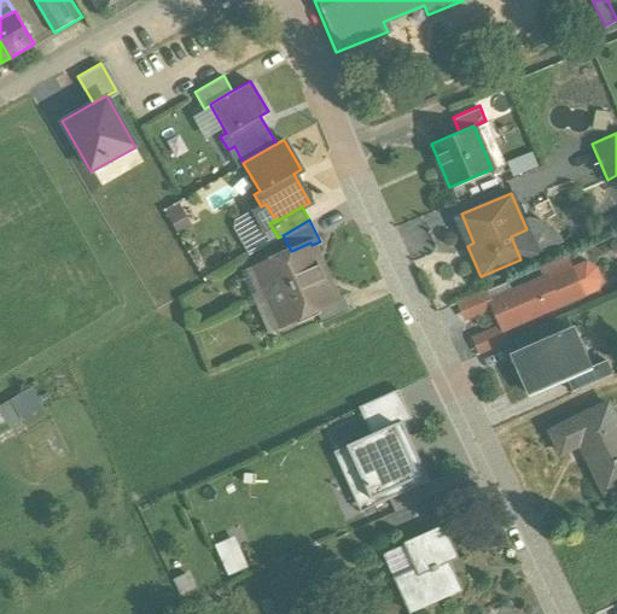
[(527,229),(511,237),(521,259),(536,253),(527,229)]
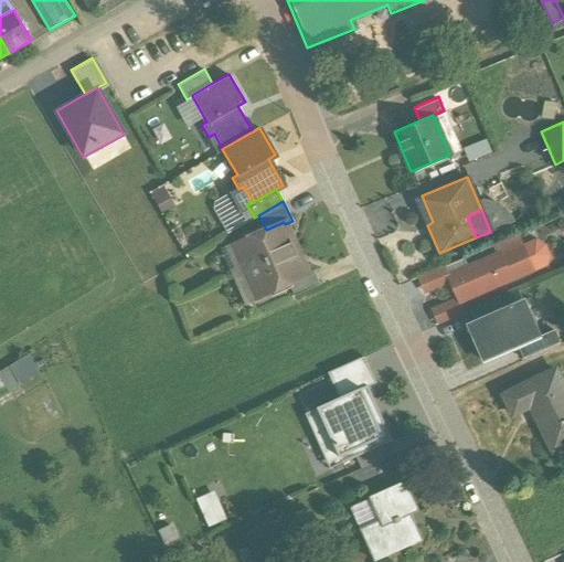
[(266,230),(235,244),(247,269),(295,247),(285,224),(284,222),(266,230)]
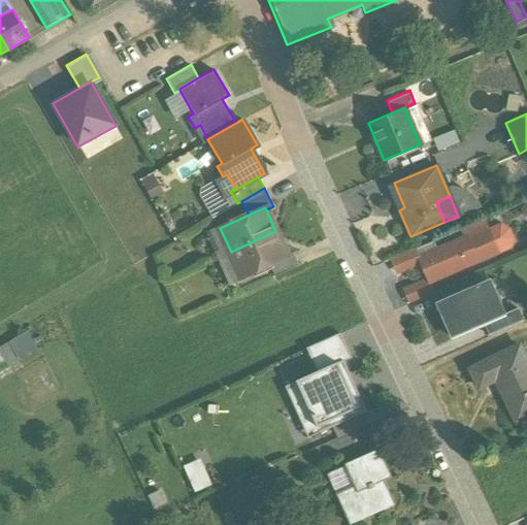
[(466,236),(418,257),(420,261),(428,279),(428,281),(495,252),(486,230),(467,238),(466,236)]
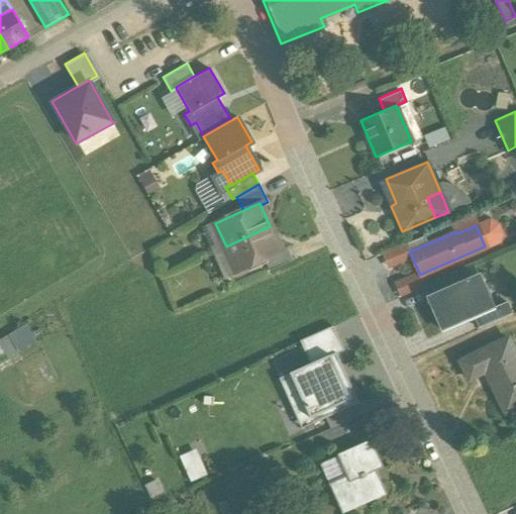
[(270,226),(226,246),(237,272),(265,260),(282,251),(281,250),(270,226)]
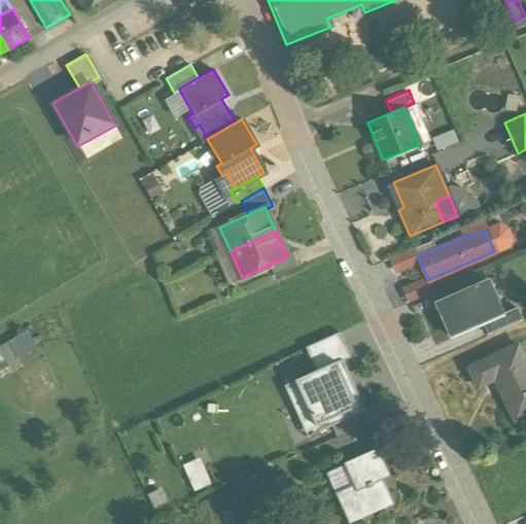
[(414,249),(390,259),(395,271),(419,260),(417,256),(414,249)]
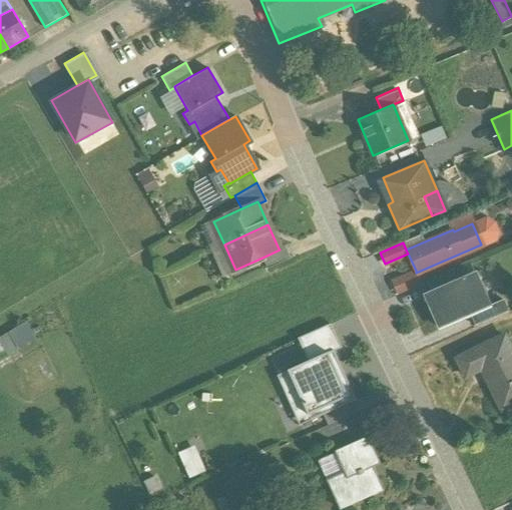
[(280,249),(263,258),(268,267),(291,257),(286,245),(279,248),(280,249)]
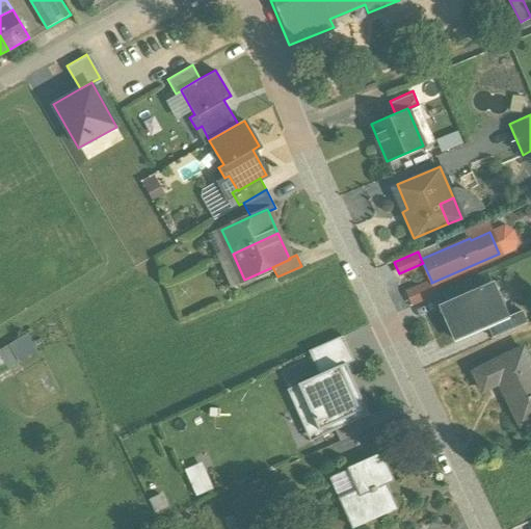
[(431,281),(406,291),(412,302),(435,292),(431,283),(431,281)]
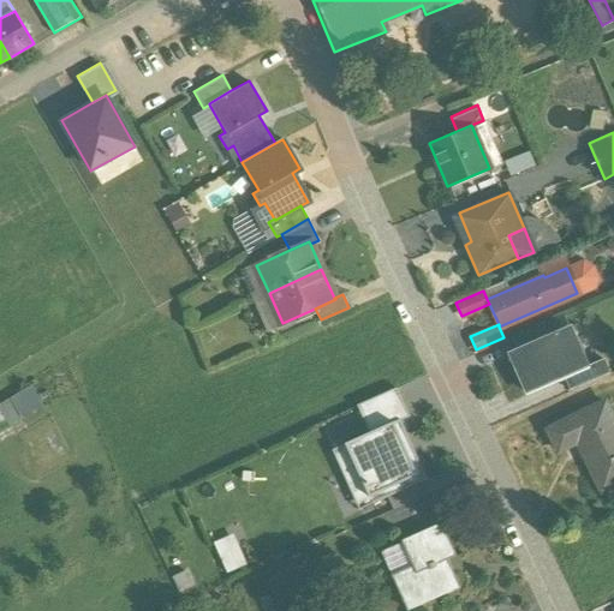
[(568,328),(511,353),(528,393),(564,376),(586,366),(585,365),(568,328)]
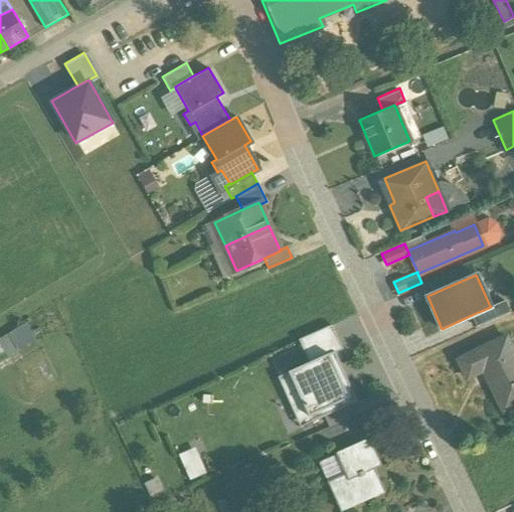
[(505,300),(490,306),(491,307),(472,315),(477,326),(510,312),(505,300)]
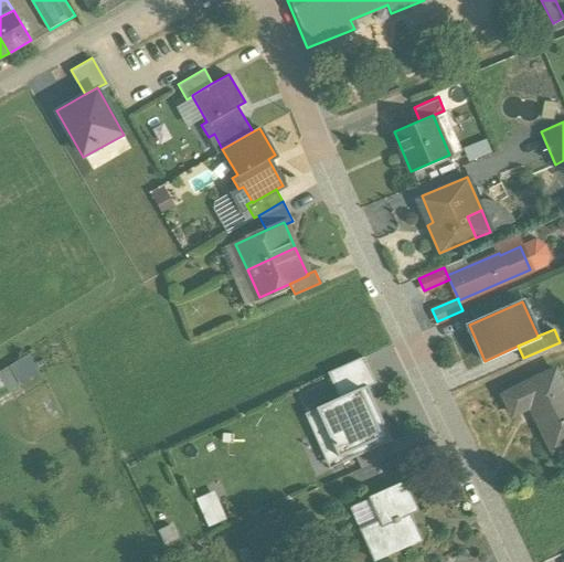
[(0,374),(8,388),(40,369),(29,350),(0,367),(0,374)]
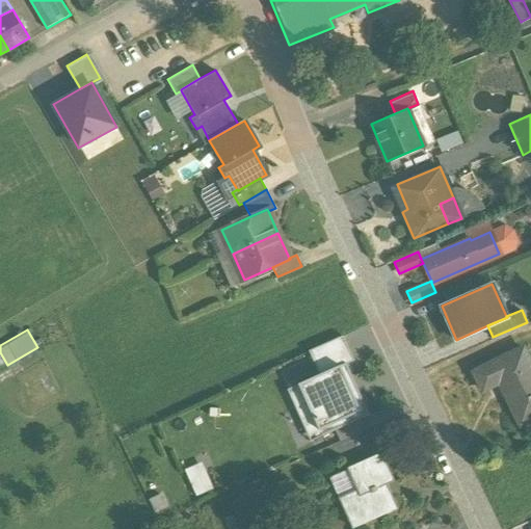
[(309,350),(320,374),(341,365),(353,359),(343,336),(309,350)]
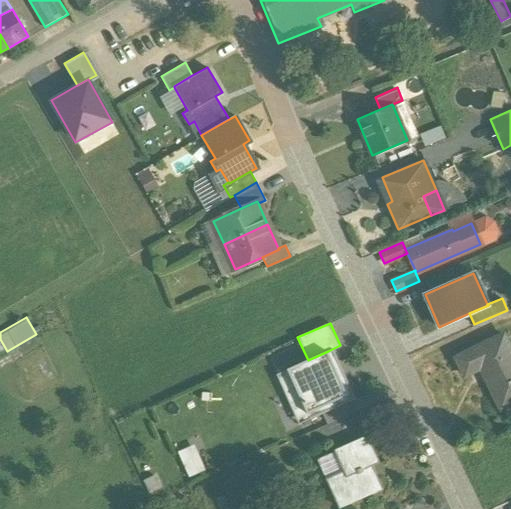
[(510,350),(503,335),(456,358),(465,376),(485,366),(490,377),(485,379),(497,402),(510,394),(510,350)]
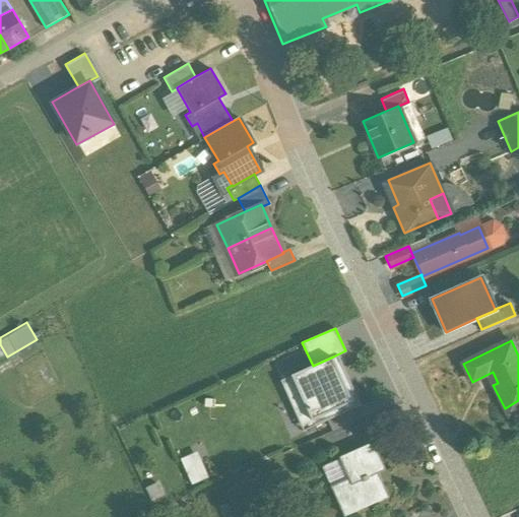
[(299,349),(276,358),(282,375),(306,366),(299,349)]
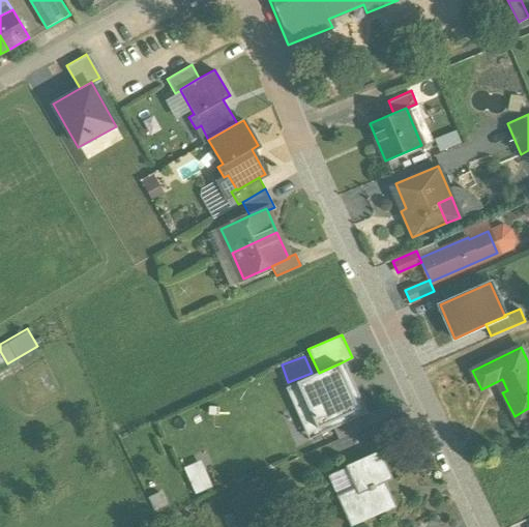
[(320,433),(368,412),(359,394),(354,397),(340,363),(319,373),(291,385),(299,404),(305,402),(320,433)]
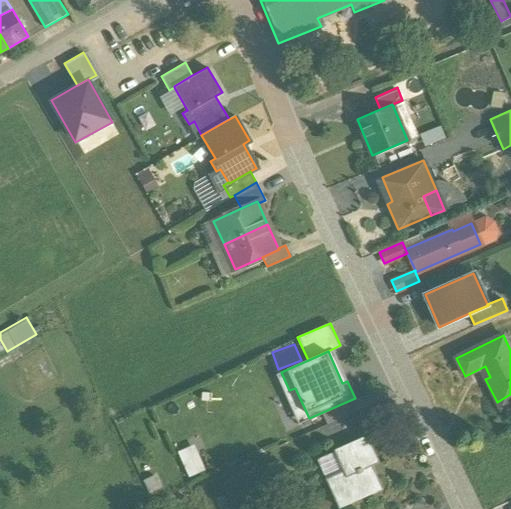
[(366,436),(334,450),(343,470),(326,478),(339,507),(381,488),(371,465),(378,462),(366,436)]
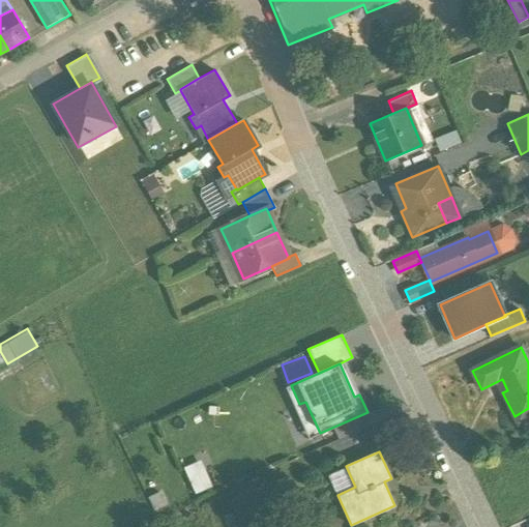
[(197,491),(213,484),(201,457),(184,464),(197,491)]
